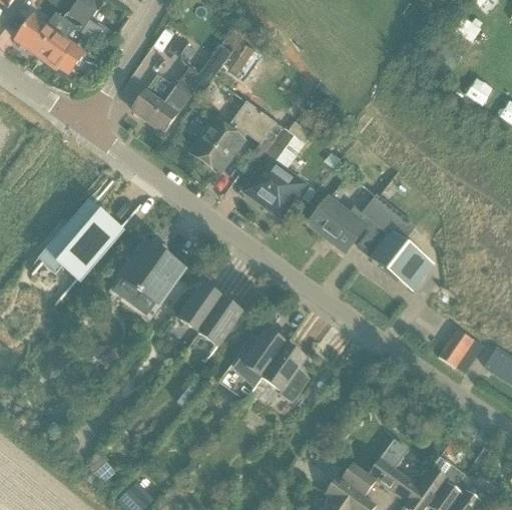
[(74,0),(66,14),(84,26),(100,0),(74,0)]
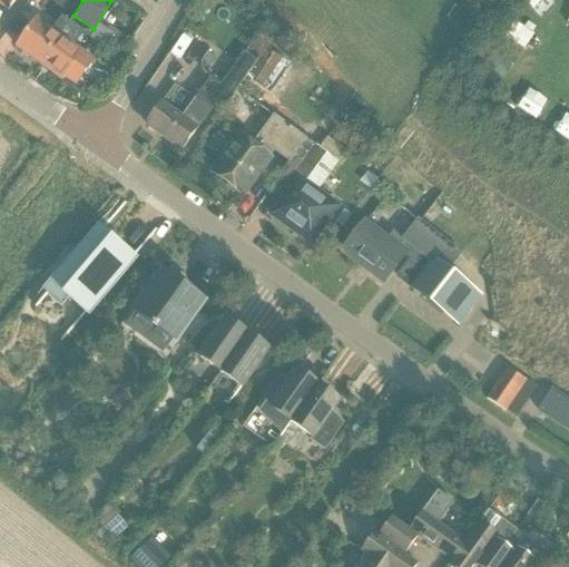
[(38,61),(65,25),(68,19),(61,15),(59,18),(58,18),(50,29),(33,17),(15,44),(38,61)]
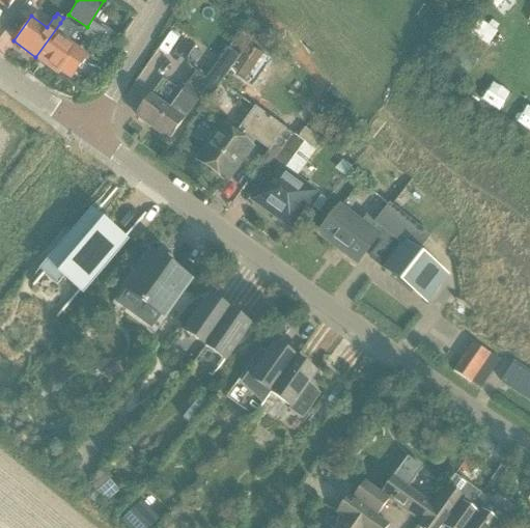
[(76,27),(63,18),(60,23),(35,57),(57,73),(60,70),(71,77),(85,55),(65,40),(76,27)]
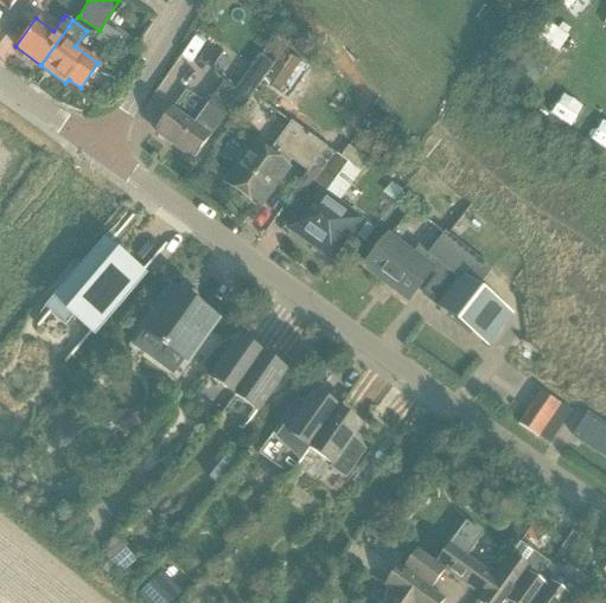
[(110,49),(115,40),(120,33),(115,31),(104,24),(100,31),(94,39),(110,49)]
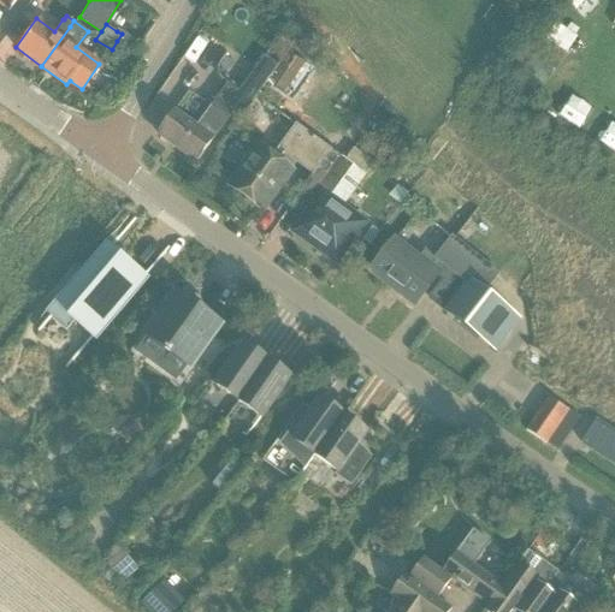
[(122,34),(117,41),(132,47),(137,40),(119,28),(117,31),(122,34)]
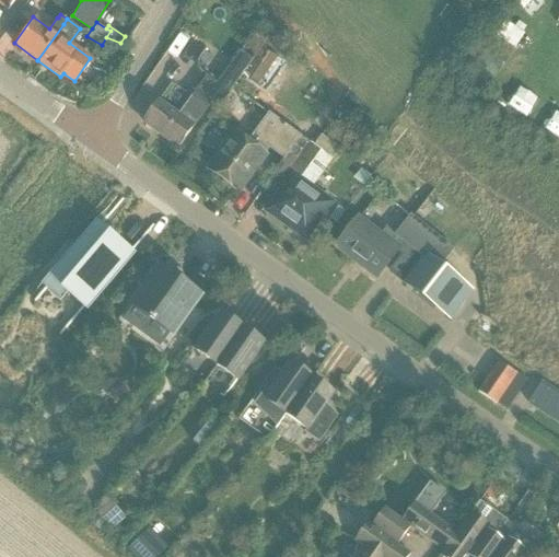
[(240,48),(216,80),(228,89),(252,57),(240,48)]
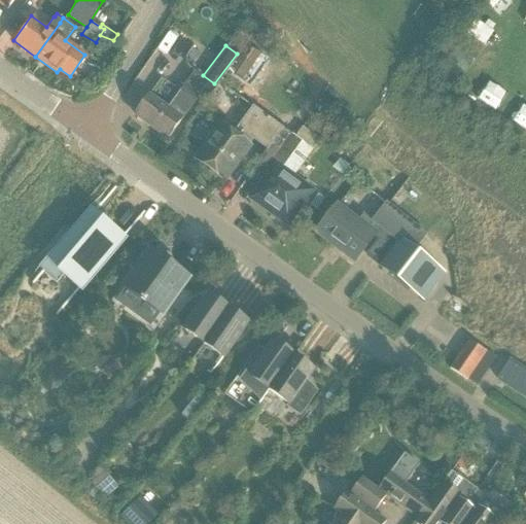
[(182,83),(166,107),(146,93),(134,111),(167,136),(180,117),(197,94),(204,99),(215,84),(214,83),(203,75),(194,69),(182,83)]
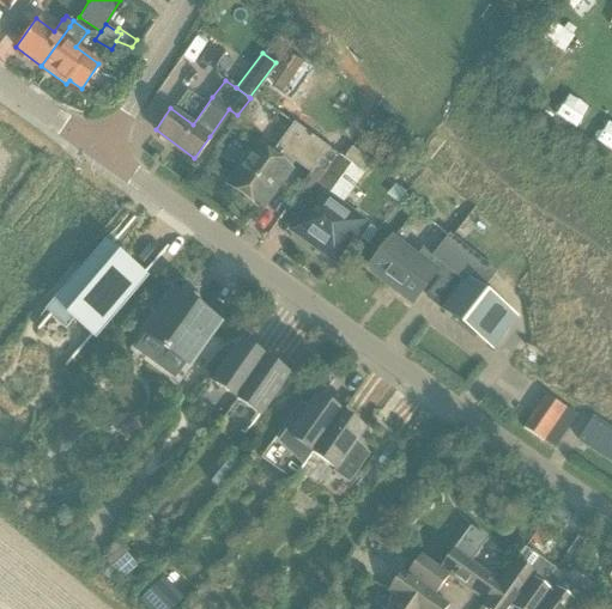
[(280,147),(310,169),(329,145),(294,120),(276,144),(274,144),(268,152),(255,142),(248,153),(246,151),(237,164),(240,165),(228,182),(259,205),(272,186),(274,188),(282,177),(279,176),(286,165),(274,157),(280,147)]
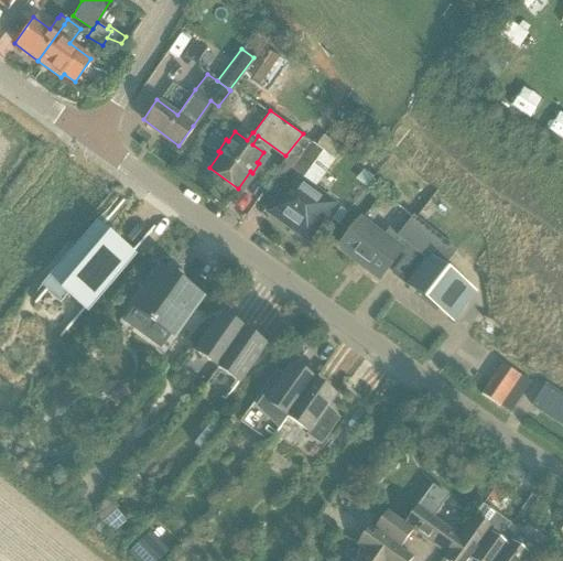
[(289,180),(267,209),(305,237),(332,202),(312,187),(333,158),(302,135),(284,158),(283,158),(274,170),(289,180)]
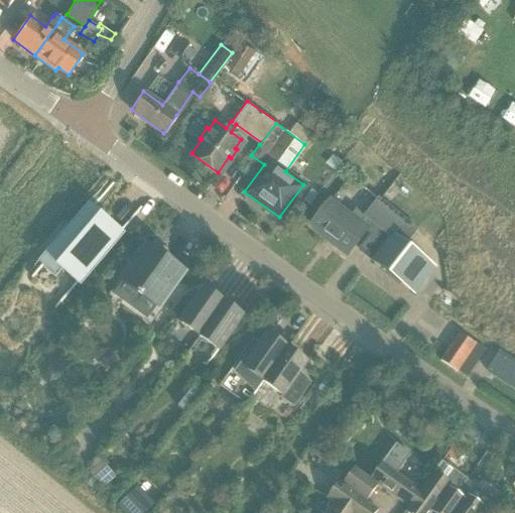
[(48,254),(30,275),(31,276),(49,255),(77,278),(52,305),(54,306),(78,279),(117,233),(140,206),(139,205),(115,232),(89,210),(112,181),(111,180),(87,209),(48,254)]
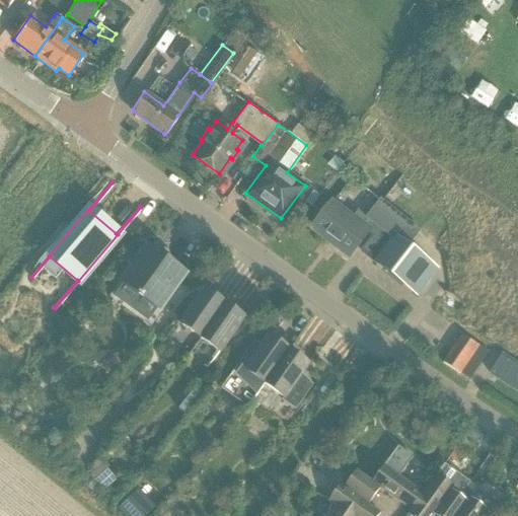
[(434,269),(425,261),(404,246),(419,228),(377,197),(364,215),(356,209),(350,216),(328,200),(308,226),(347,255),(367,230),(371,233),(361,245),(363,247),(362,248),(417,291),(434,269)]
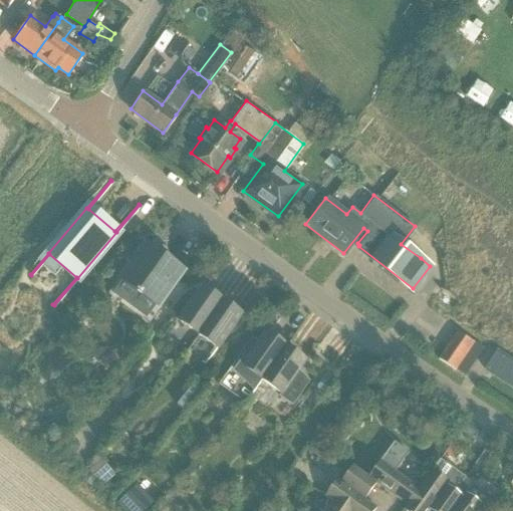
[(121,278),(111,292),(145,315),(155,302),(156,303),(179,271),(145,246),(121,278)]
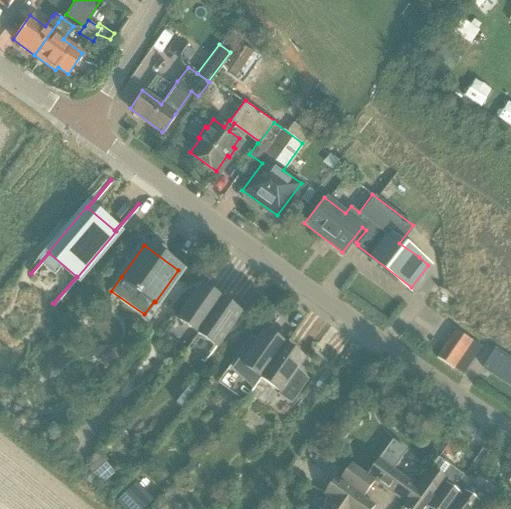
[(201,286),(177,318),(196,331),(219,299),(201,286)]
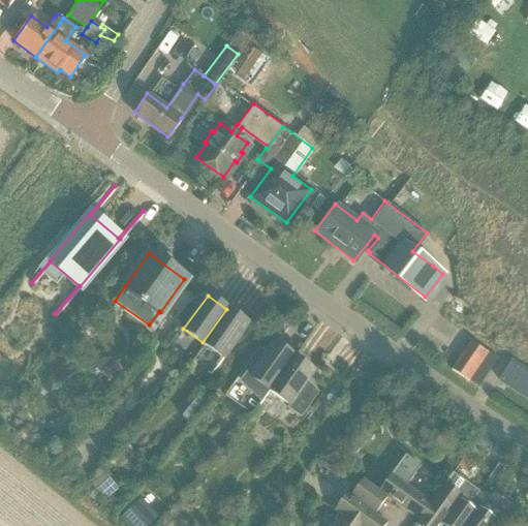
[(246,323),(226,309),(203,342),(222,357),(246,323)]
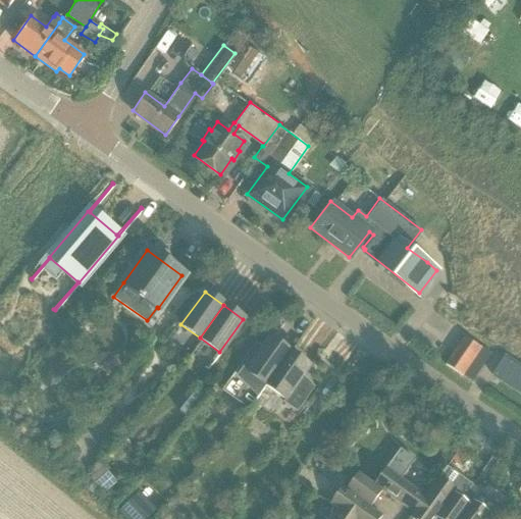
[(463,334),(445,362),(472,379),(490,352),(463,334)]
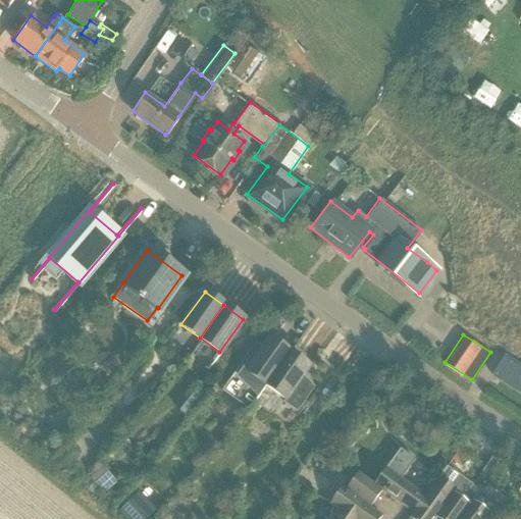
[(270,339),(260,352),(257,349),(238,375),(257,394),(256,396),(289,352),(270,339)]
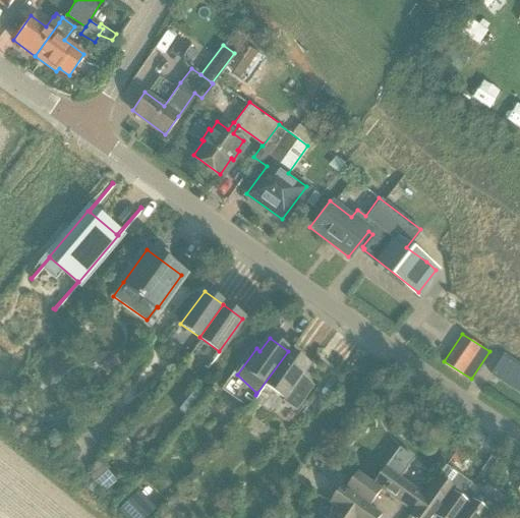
[(306,364),(288,351),(255,395),(256,396),(265,385),(283,398),(281,400),(294,409),(310,386),(298,377),(306,364)]
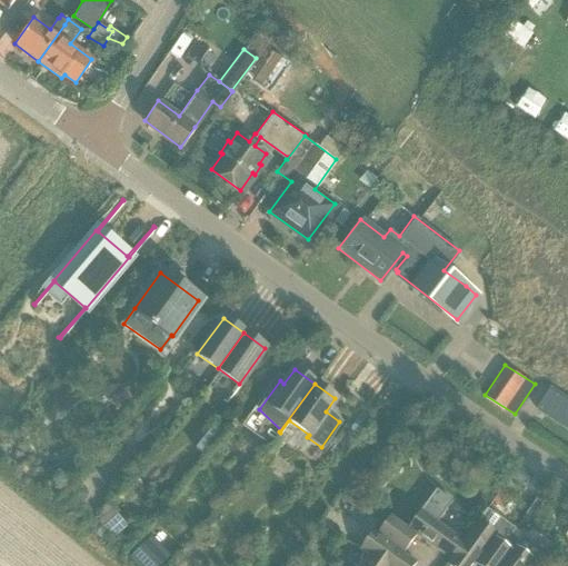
[(567,399),(550,388),(538,409),(567,428),(567,427),(567,399)]
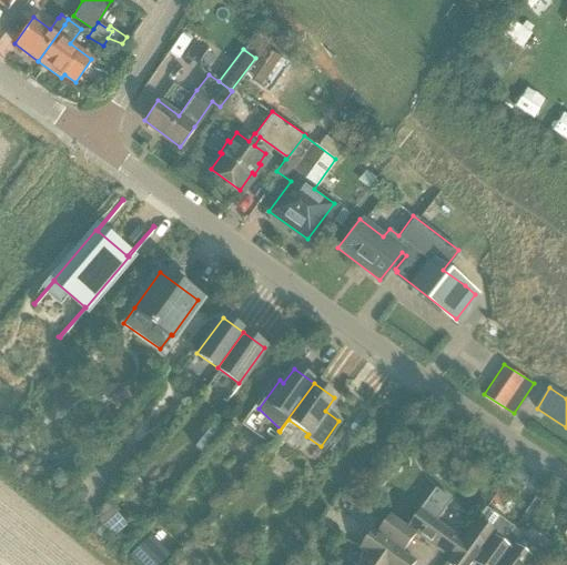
[(211,420),(192,444),(202,453),(221,429),(211,420)]
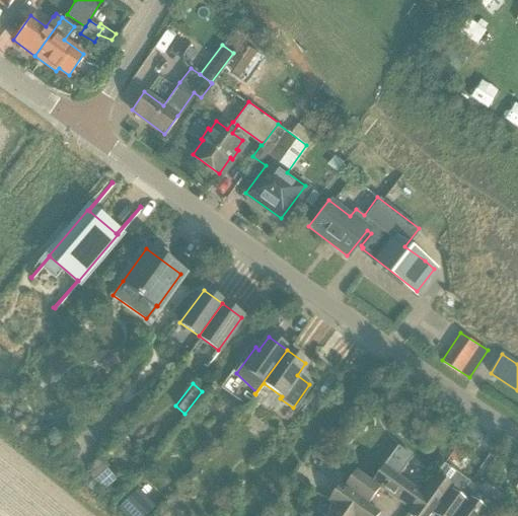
[(410,507),(421,492),(397,474),(412,455),(397,444),(383,463),(382,463),(371,478),(379,485),(410,507)]
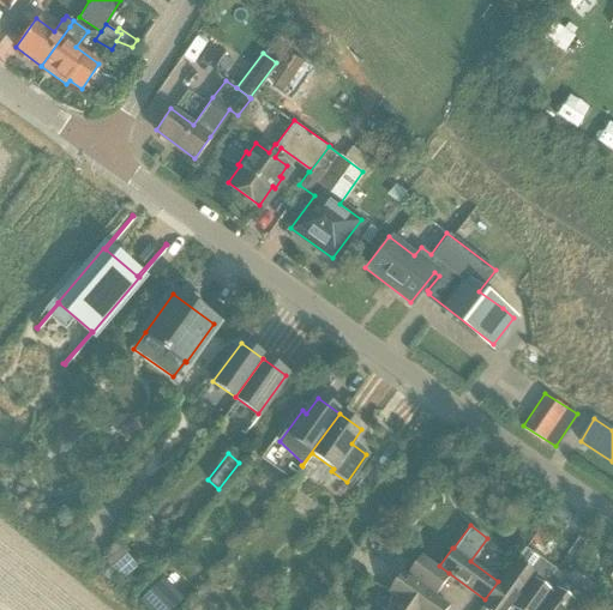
[(118,547),(103,559),(119,578),(133,565),(118,547)]
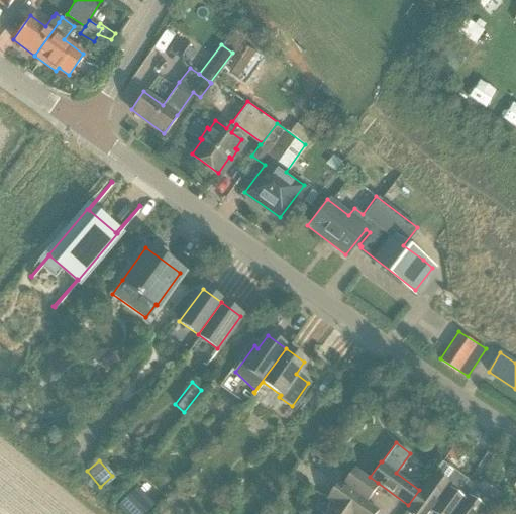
[(427,513),(430,510),(435,513),(438,513),(455,492),(465,479),(466,479),(440,460),(419,490),(408,505),(405,509),(411,513),(427,513)]
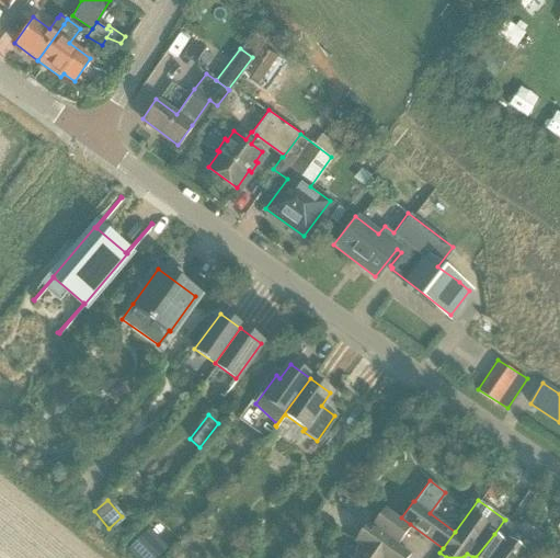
[(397,542),(410,524),(401,517),(381,504),(369,521),(366,519),(352,538),(362,545),(379,557),(403,557),(409,550),(397,542)]
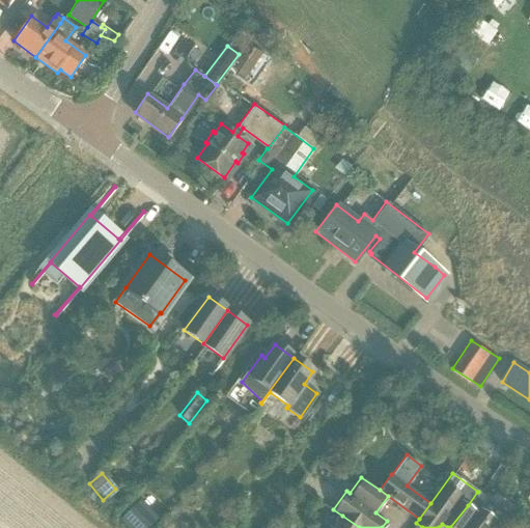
[(490,527),(503,510),(477,492),(468,505),(450,527),(490,527)]
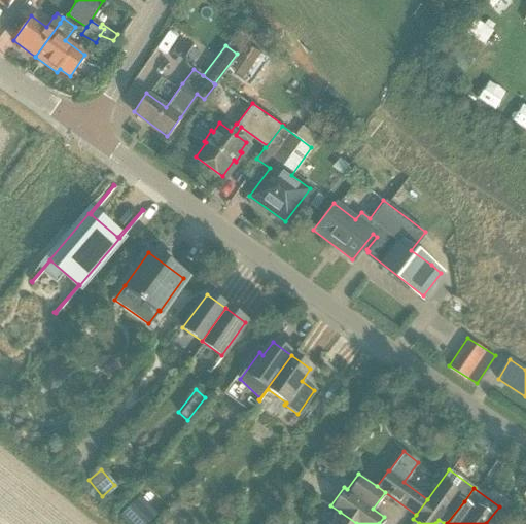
[(138,495),(117,516),(126,523),(144,523),(155,513),(138,495)]
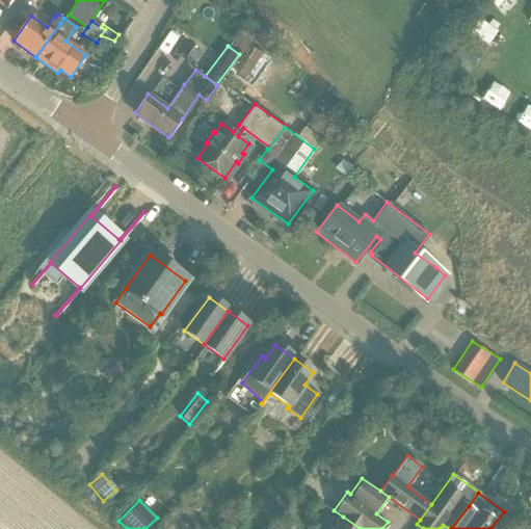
[(360,528),(343,517),(334,528),(360,528)]
